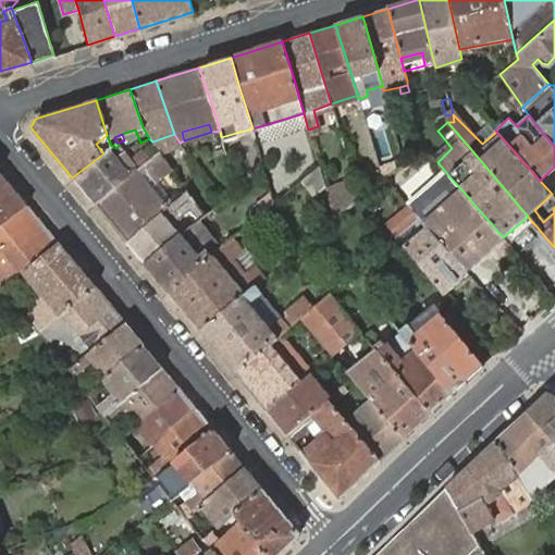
[(174,134),(152,142),(158,150),(160,152),(174,148),(181,145),(180,143),(174,134)]
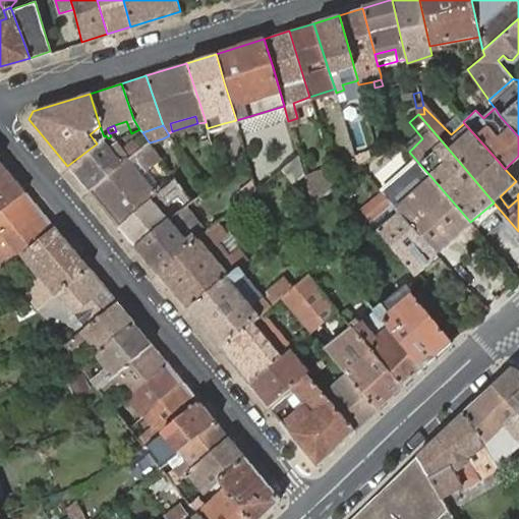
[(67,166),(89,190),(137,150),(131,140),(122,150),(114,140),(111,136),(108,138),(106,135),(104,136),(97,143),(67,166)]
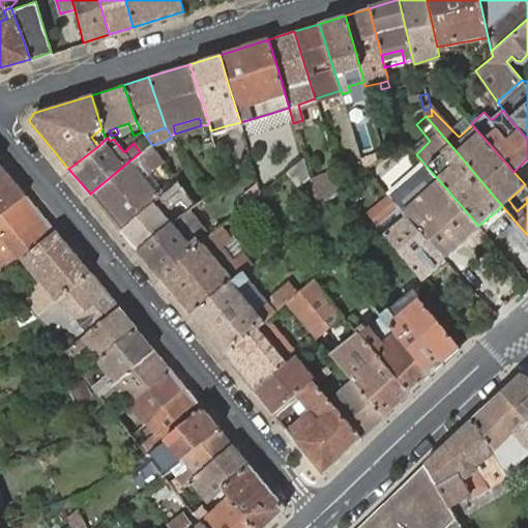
[(171,148),(176,145),(172,138),(166,141),(171,148)]
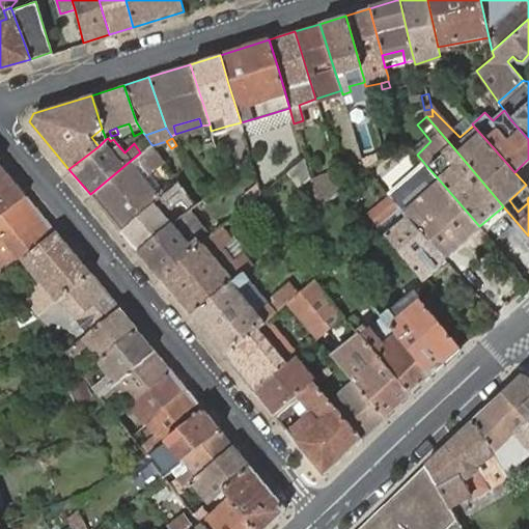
[(206,147),(214,145),(212,139),(204,142),(206,147)]
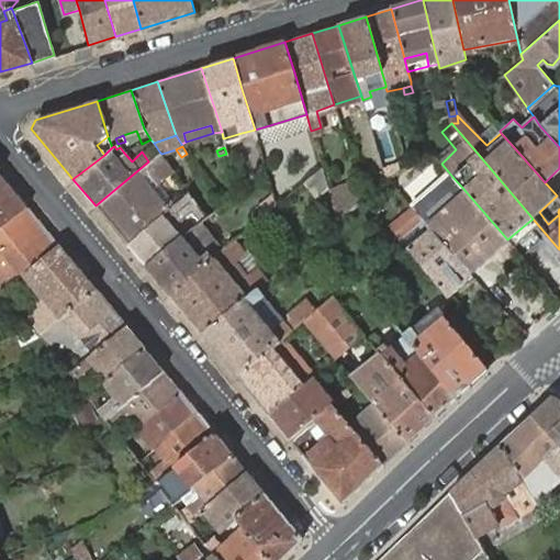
[(96,205),(126,243),(172,203),(169,198),(164,202),(147,182),(153,179),(156,182),(172,169),(161,154),(159,152),(148,161),(96,205)]
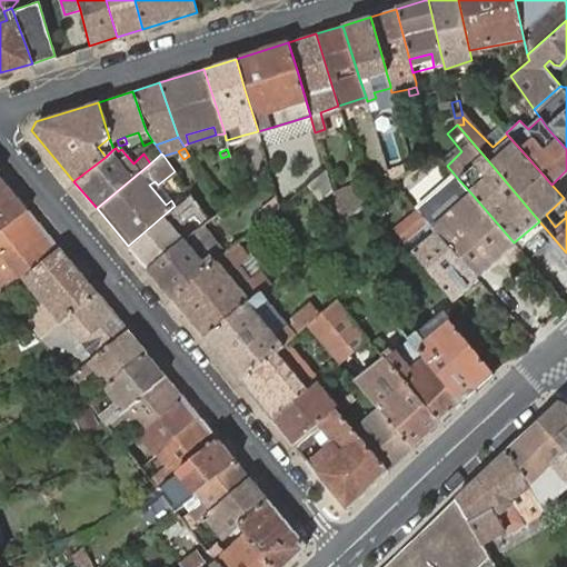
[(326,168),(306,183),(318,197),(332,189),(326,168)]
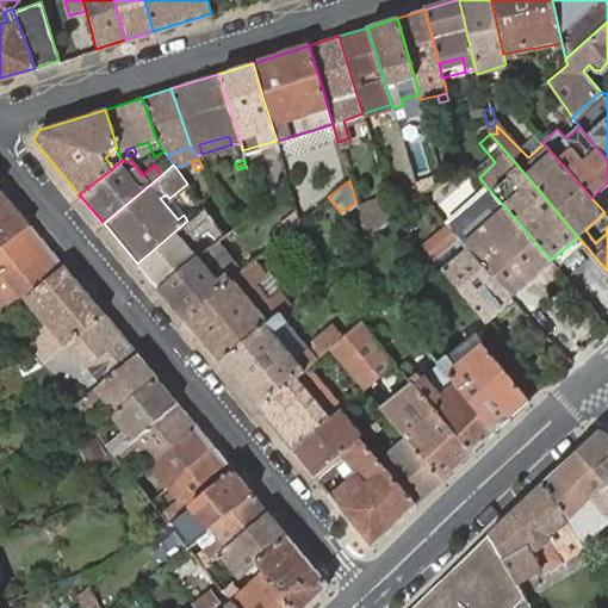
[(510,296),(551,260),(504,206),(491,192),(486,186),(445,222),(446,224),(459,239),(463,243),(467,248),(510,296)]
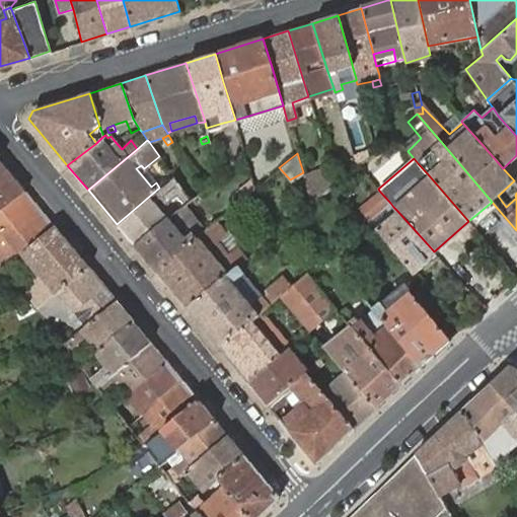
[(0,207),(23,190),(0,160),(0,207)]
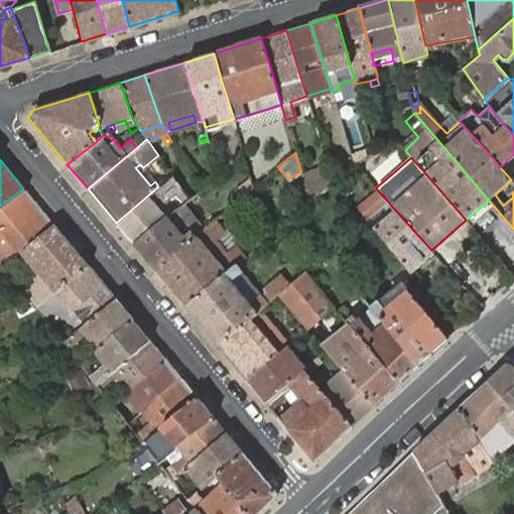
[(356,163),(361,168),(366,164),(361,159),(357,162),(356,163)]
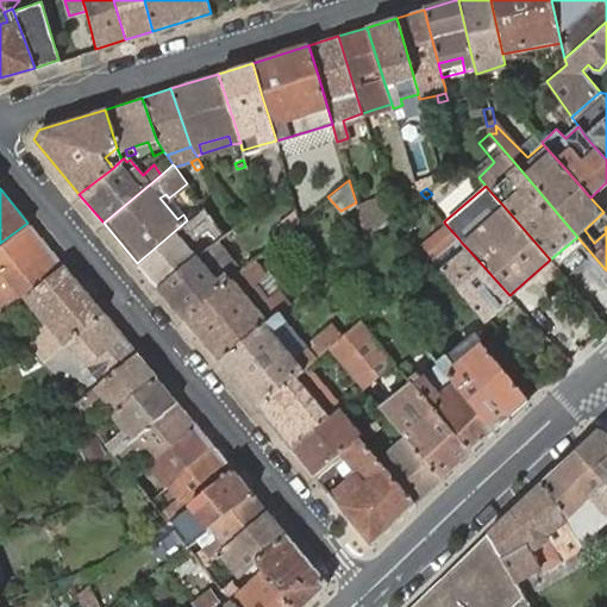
[(360,216),(365,238),(393,216),(390,206),(389,205),(386,193),(355,204),(360,216)]
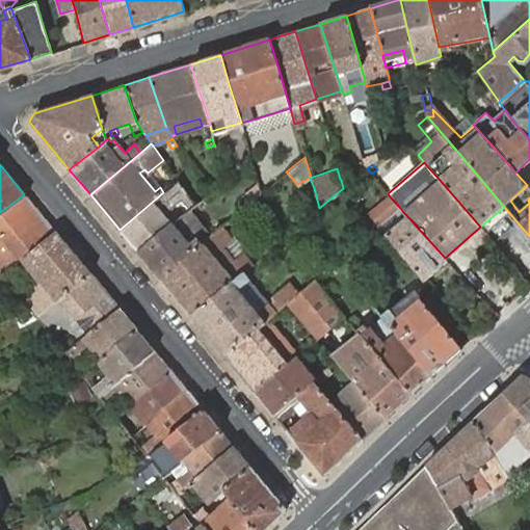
[(155,191),(160,187),(148,173),(144,169),(139,173),(155,191)]
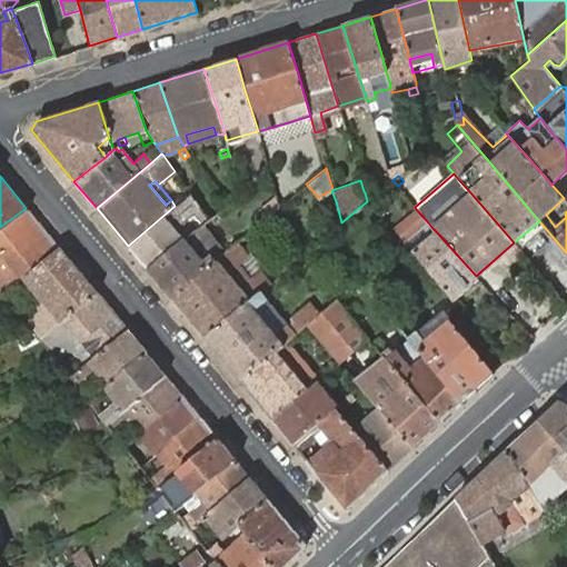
[(128,246),(147,269),(170,249),(166,244),(197,218),(202,224),(208,218),(190,192),(175,206),(128,246)]
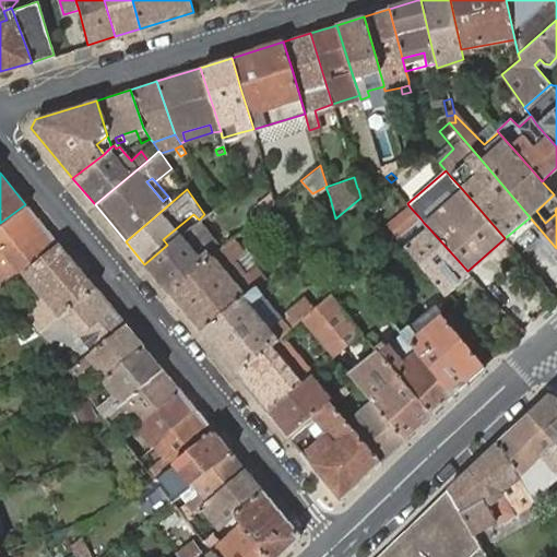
[(262,204),(265,210),(274,203),(272,197),(262,204)]
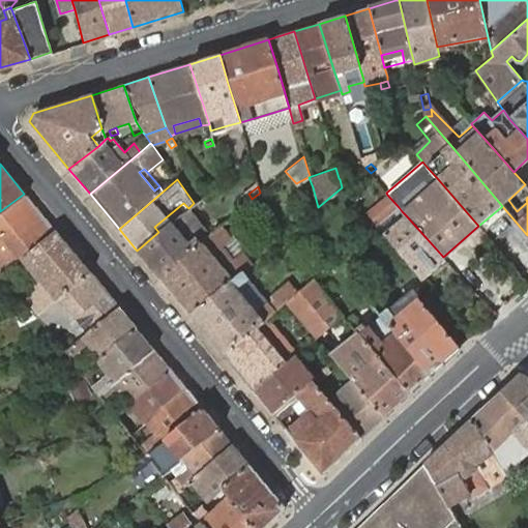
[(54,230),(24,194),(0,211),(0,248),(6,257),(0,261),(0,275),(4,274),(24,257),(54,230)]
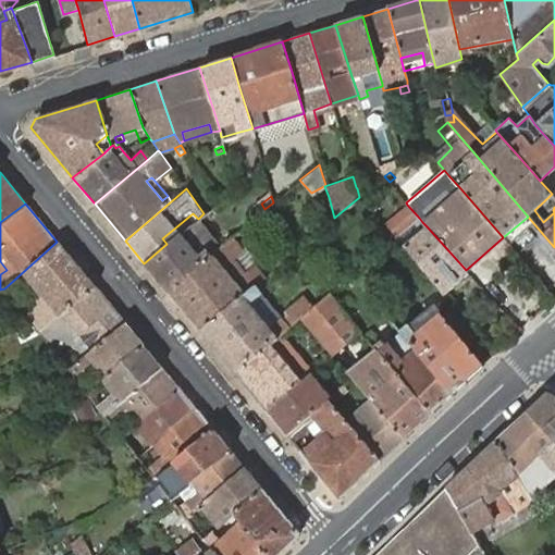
[(402,233),(419,218),(407,205),(390,220),(402,233)]
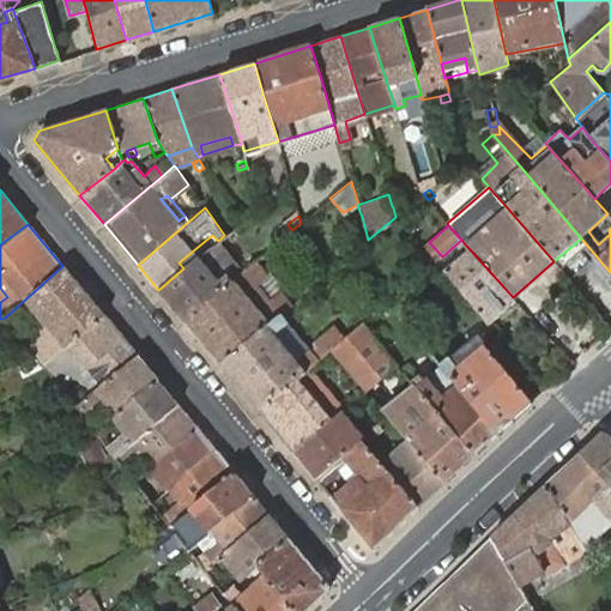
[(514,298),(513,297),(470,249),(465,244),(461,240),(442,256),(436,261),(445,271),(488,322),(514,298)]
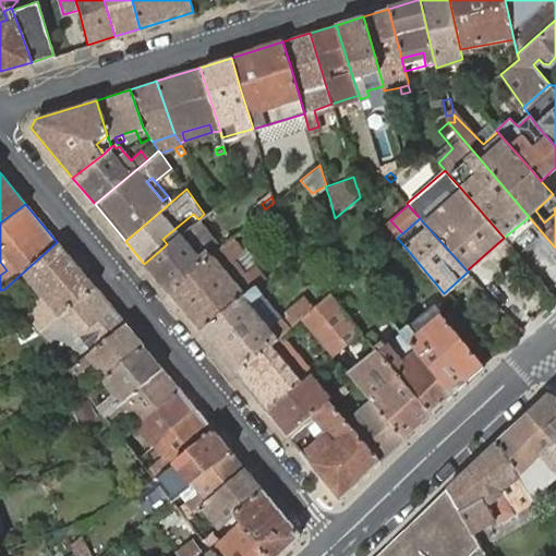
[(144,264),(167,291),(209,256),(209,255),(220,246),(198,219),(178,236),(167,244),(144,264)]
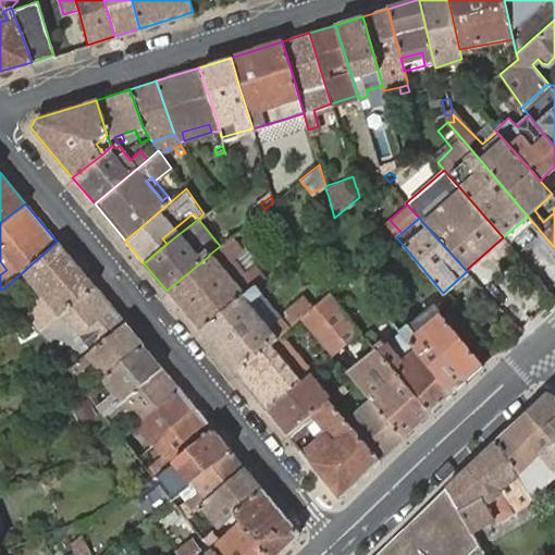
[(254,285),(262,278),(253,267),(243,274),(230,258),(238,250),(230,238),(209,255),(209,256),(167,291),(199,330),(241,295),(254,285)]
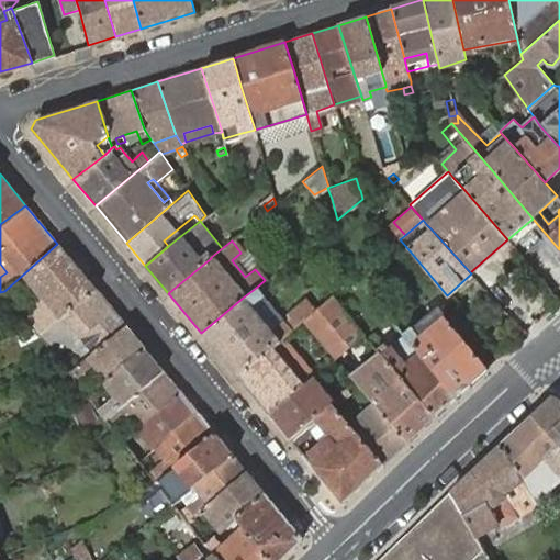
[(93,288),(57,244),(25,272),(4,291),(32,325),(38,333),(40,332),(60,314),(93,288)]
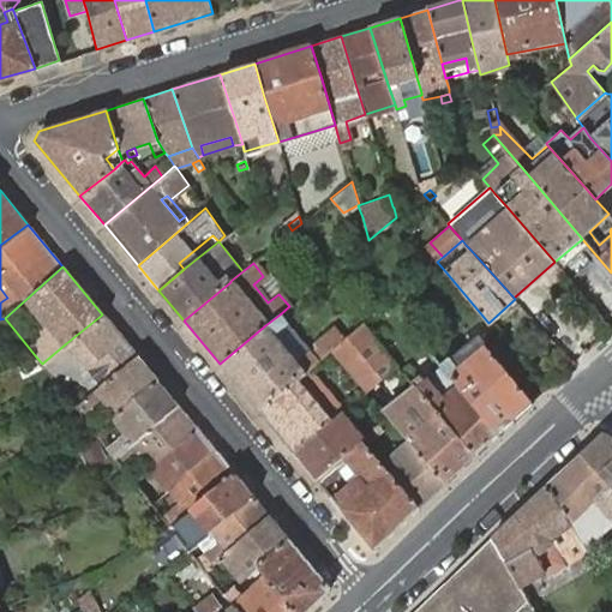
[(268,303),(279,294),(263,276),(253,285),(268,303)]
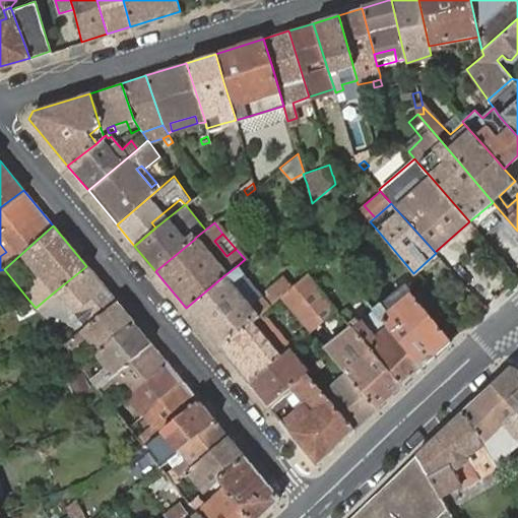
[(116,301),(86,266),(56,290),(37,307),(36,308),(47,321),(59,311),(67,305),(85,326),(116,301)]
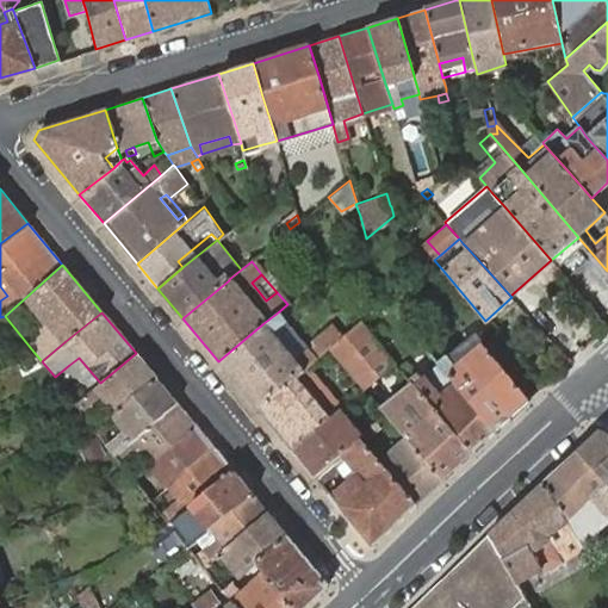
[(218,361),(258,408),(305,367),(314,360),(316,358),(308,347),(293,359),(272,333),(285,321),(278,312),(264,323),(218,361)]
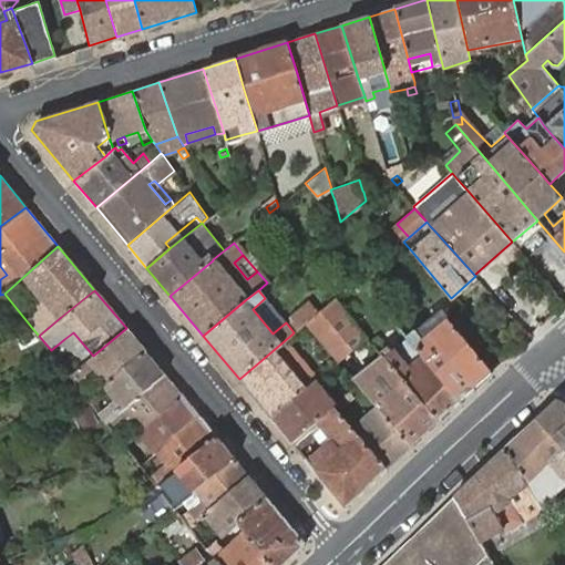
[(318,312),(327,305),(317,294),(308,300),(318,312)]
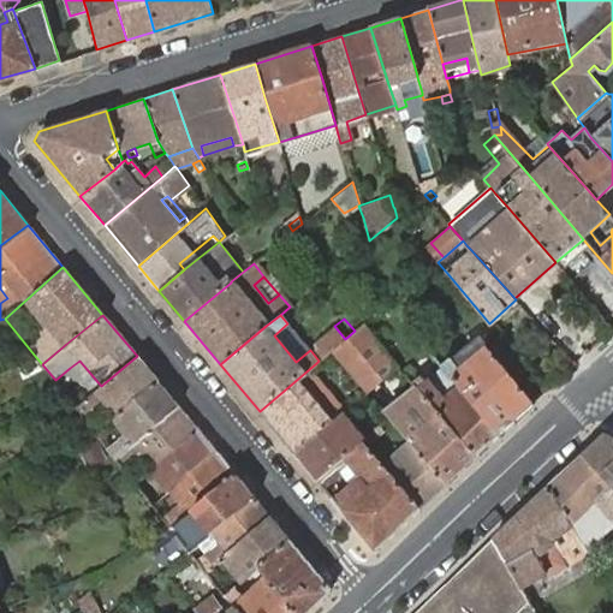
[(296,362),(310,350),(287,323),(274,335),(296,362)]
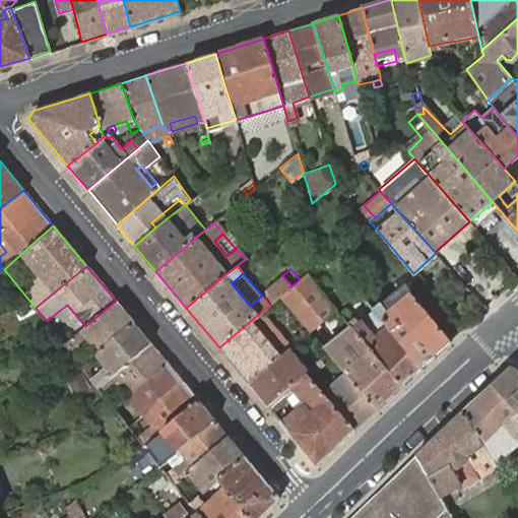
[(335,307),(308,273),(300,279),(292,286),(280,297),(309,329),(335,307)]
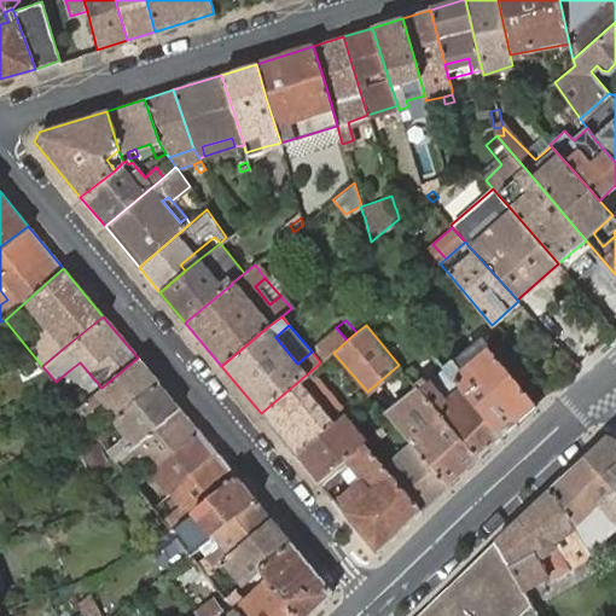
[(326,359),(333,353),(347,341),(336,327),(315,346),(326,359)]
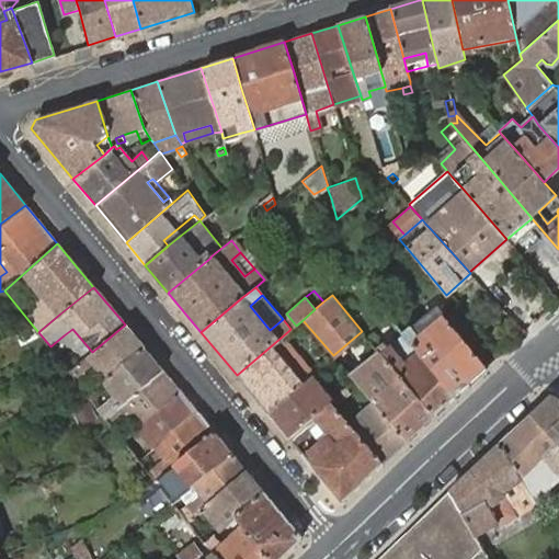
[(409,328),(417,337),(443,315),(434,306),(409,328)]
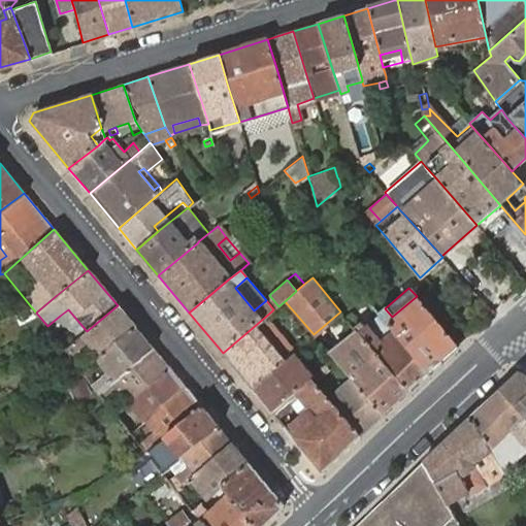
[(427,372),(457,344),(429,311),(417,296),(392,317),(385,308),(379,314),(383,318),(393,330),(427,372)]
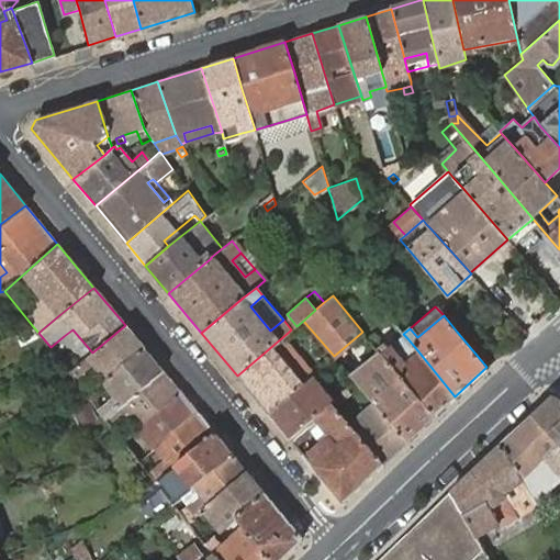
[(486,367),(497,357),(469,322),(457,332),(486,367)]
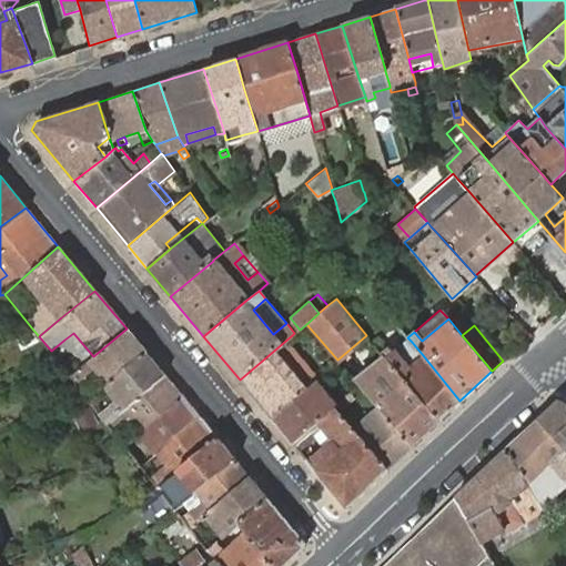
[(144,351),(127,329),(93,356),(80,367),(72,374),(77,380),(82,387),(100,373),(108,382),(144,351)]
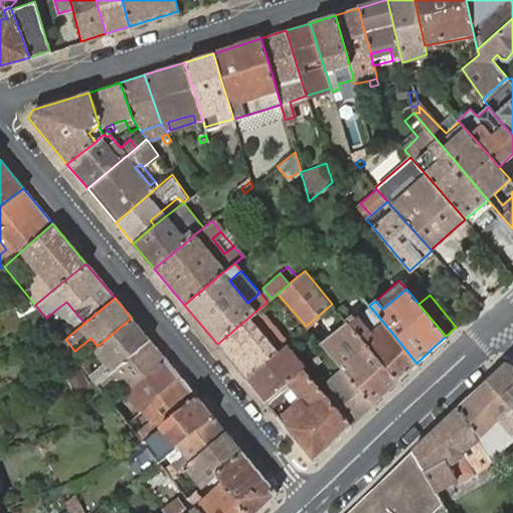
[(72,333),(84,323),(66,302),(58,308),(72,325),(69,329),(72,333)]
